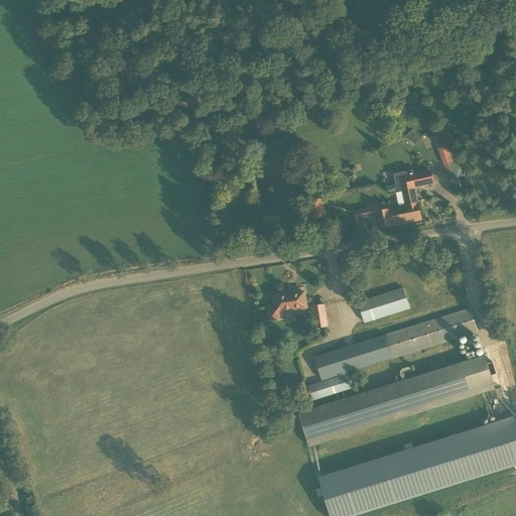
[(454,140),(452,133),(449,134),(447,127),(440,130),(433,132),(437,145),(453,140),(454,140)]
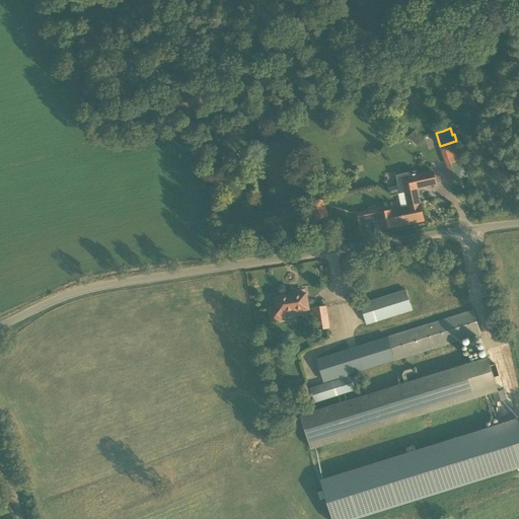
[(415,131),(410,136),(418,145),(424,139),(415,131)]
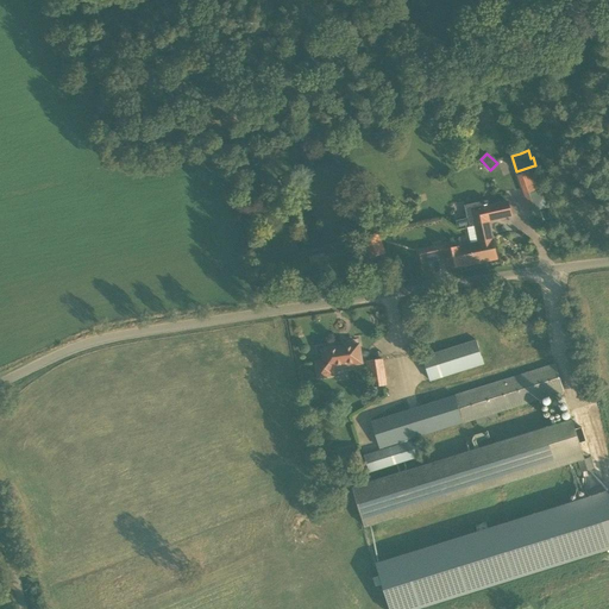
[(535,182),(532,171),(520,176),(523,187),(522,187),(526,196),(540,192),(538,182),(535,182)]
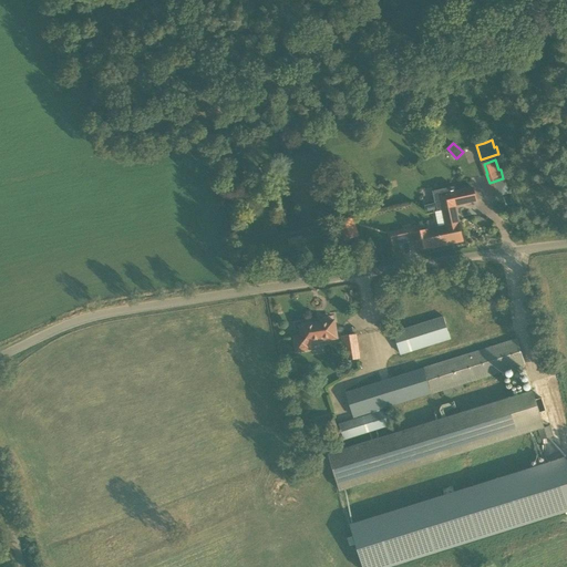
[(437,212),(441,212),(444,226),(431,229),(432,233),(429,234),(429,230),(414,233),(413,229),(390,234),(393,245),(404,243),(404,238),(415,236),(419,250),(463,241),(460,228),(459,228),(454,206),(475,202),(472,187),(455,191),(454,187),(433,192),(437,212)]
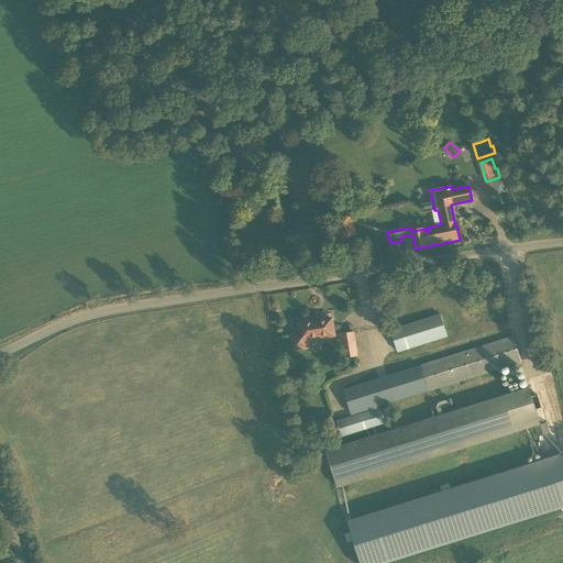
[(333,229),(335,228),(349,223),(346,217),(331,223),(333,229)]
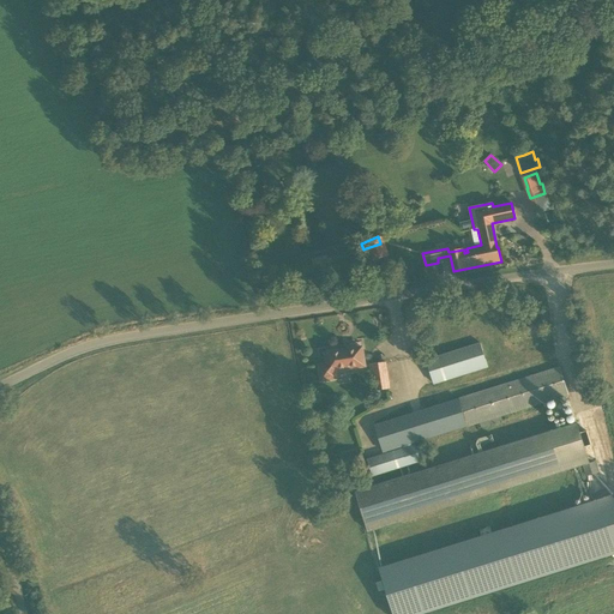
[(433,385),(488,368),(480,343),(426,360),(433,385)]
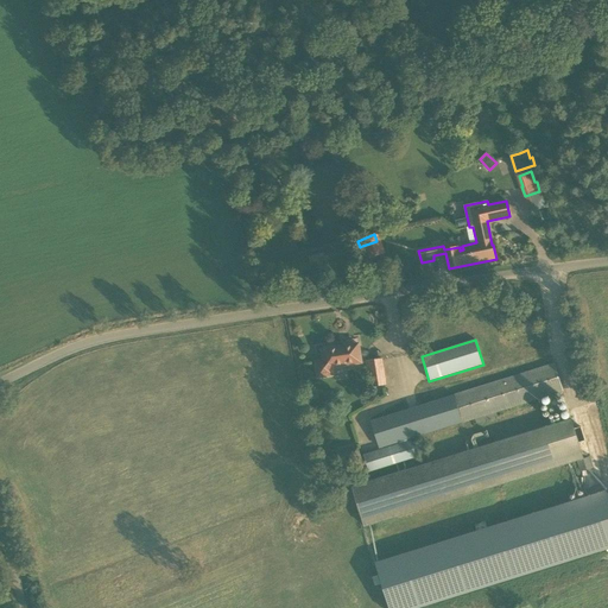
[(317,379),(336,375),(335,367),(362,362),(360,343),(322,349),(323,359),(314,360),(317,379)]
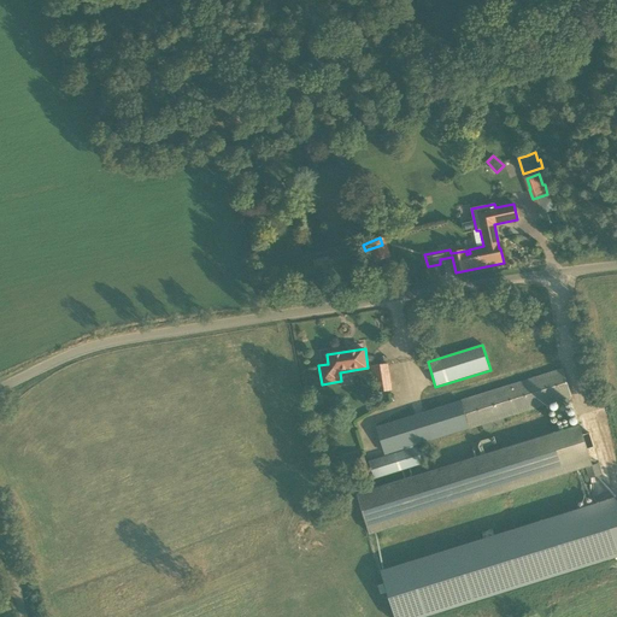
[(377,393),(392,392),(388,365),(372,366),(377,393)]
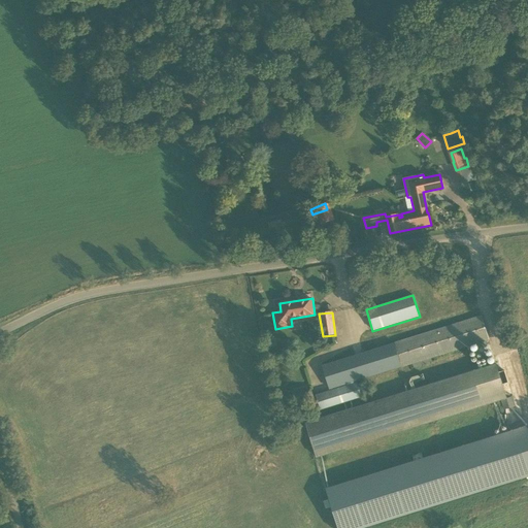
[(330,390),(361,381),(489,340),(482,316),(322,365),(330,390)]
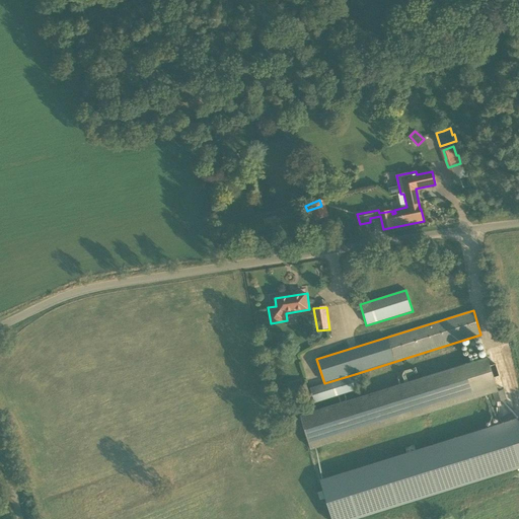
[(311,450),(499,392),(489,358),(300,416),(311,450)]
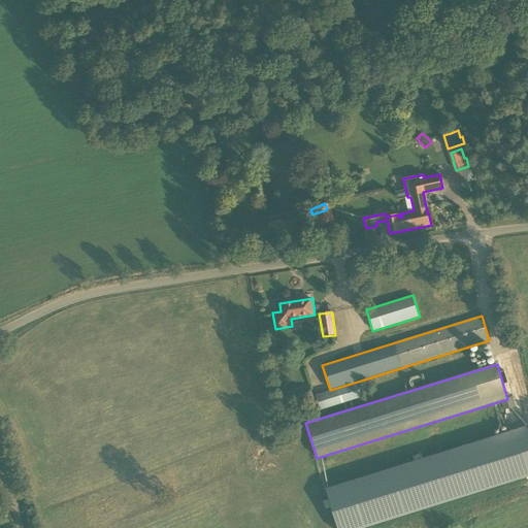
[(320,410),(362,398),(357,383),(316,396),(320,410)]
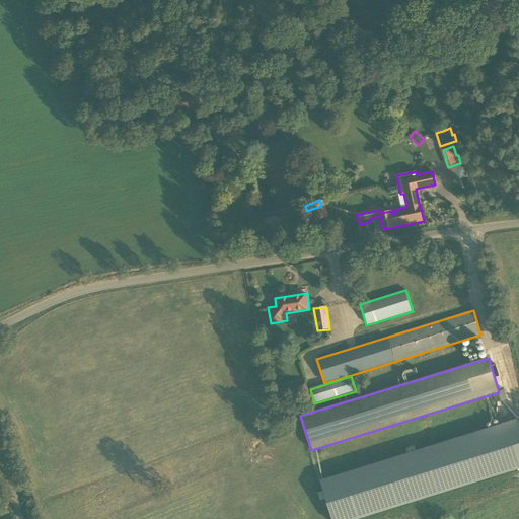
[(296,399),(310,395),(306,381),(292,385),(296,399)]
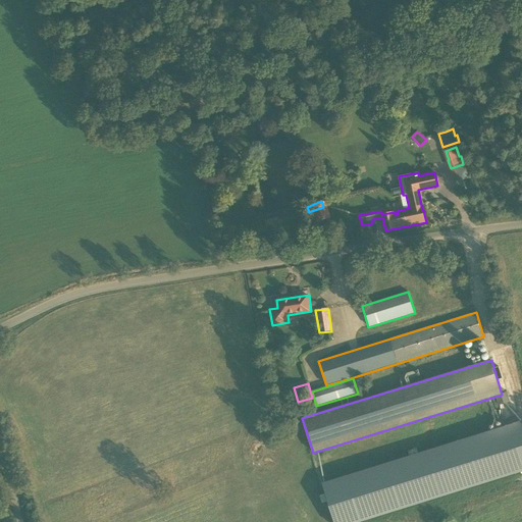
[(521,421),(324,483),(335,521),(359,521),(521,471),(521,421)]
